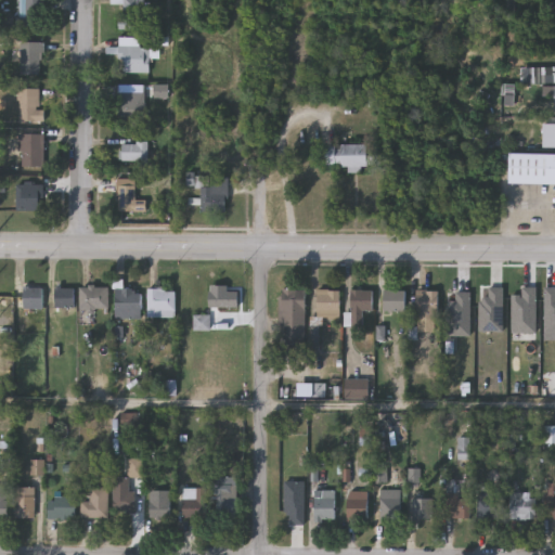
[(24,17),(24,0),(42,0),(42,28),(14,28),(14,17),(24,17)]
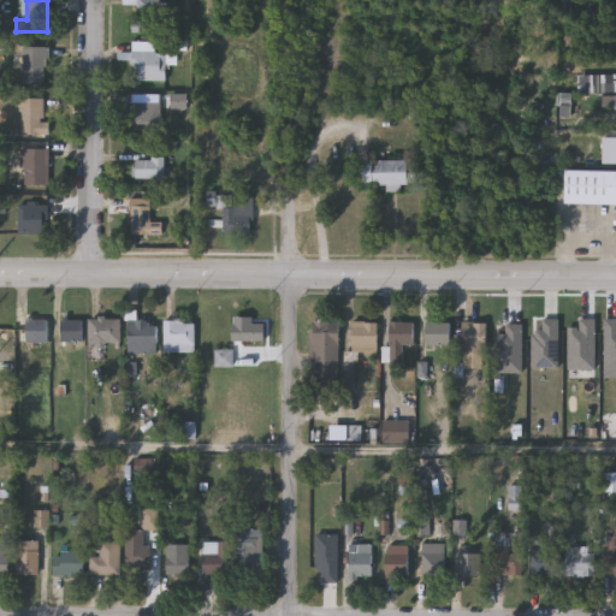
[(128,31),(128,17),(135,17),(135,4),(120,4),(120,0),(159,0),(159,31),(128,31)]
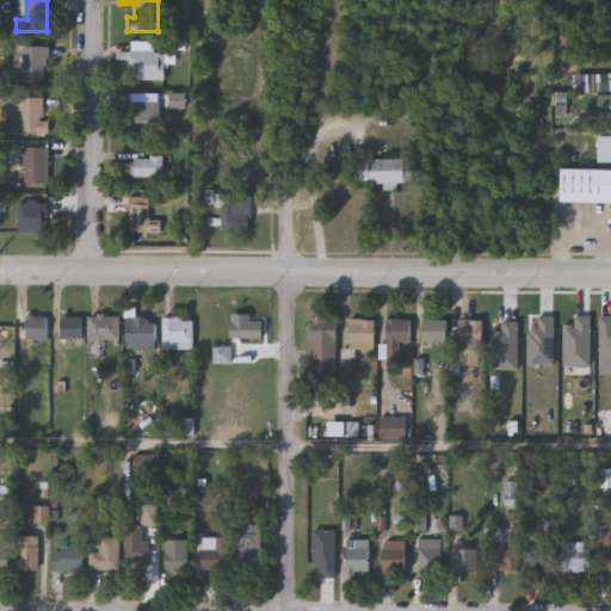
[(45,82),(20,82),(20,45),(45,45),(45,82)]
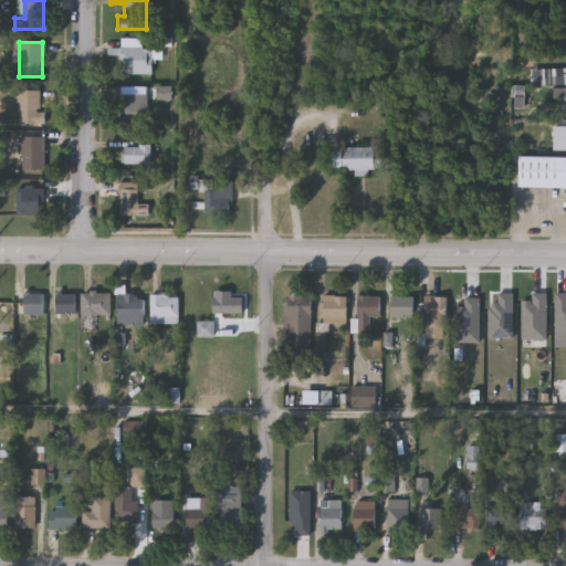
[(125,50),(158,50),(158,60),(149,60),(149,74),(124,73),(125,50)]
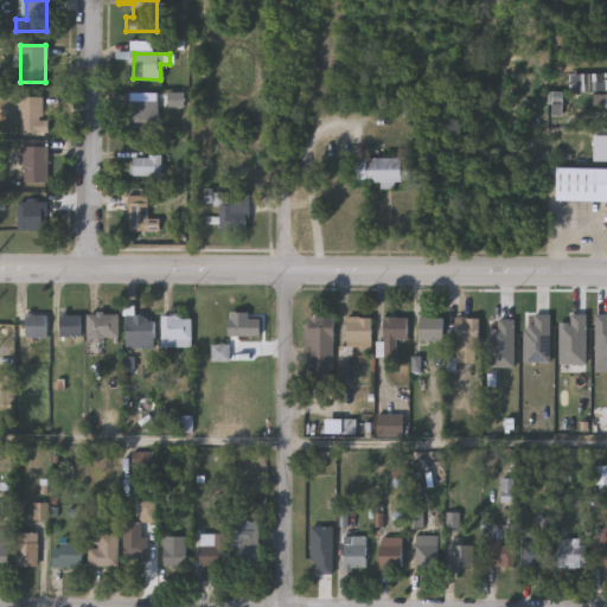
[(602,77),(602,91),(580,91),(580,77),(602,77)]
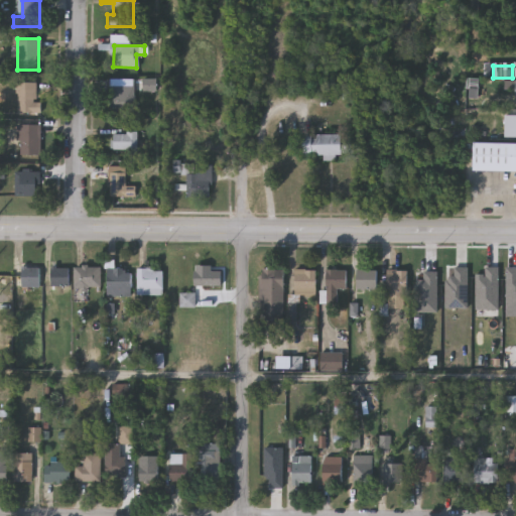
[(38,113),(16,113),(16,82),(38,82),(38,113)]
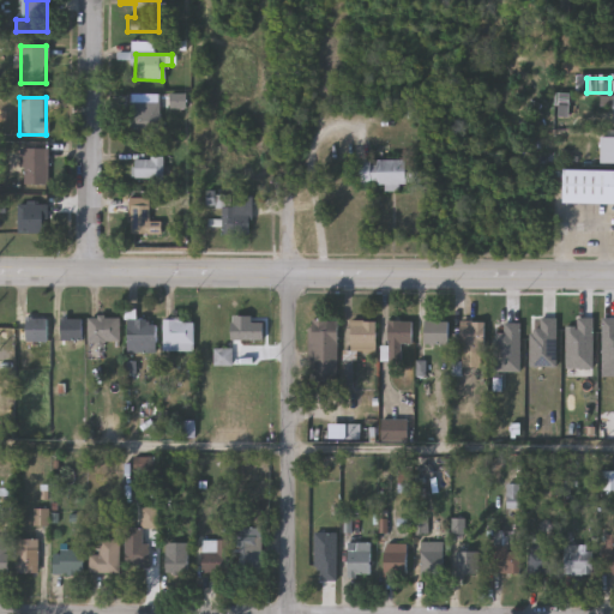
[(157,132),(128,132),(128,101),(157,101),(157,132)]
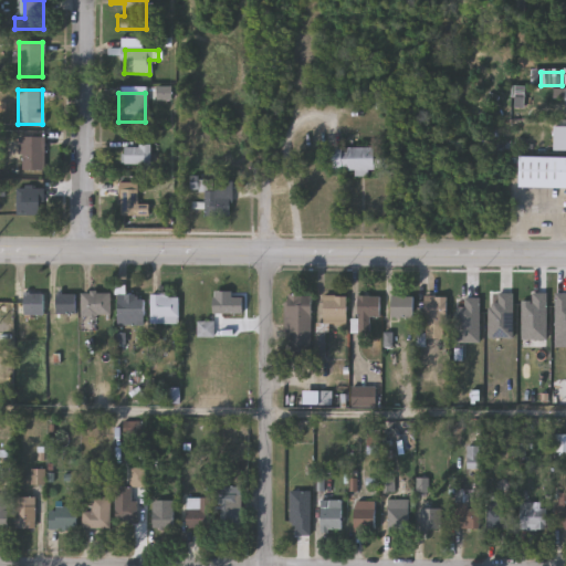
[(21,137),(43,137),(43,170),(21,170),(21,137)]
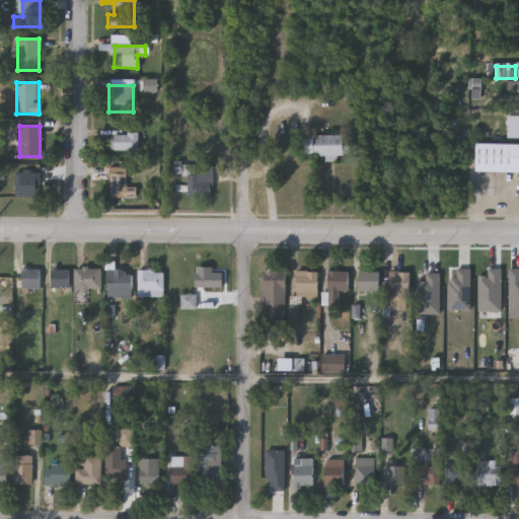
[(110,133),(136,133),(136,151),(110,151),(110,133)]
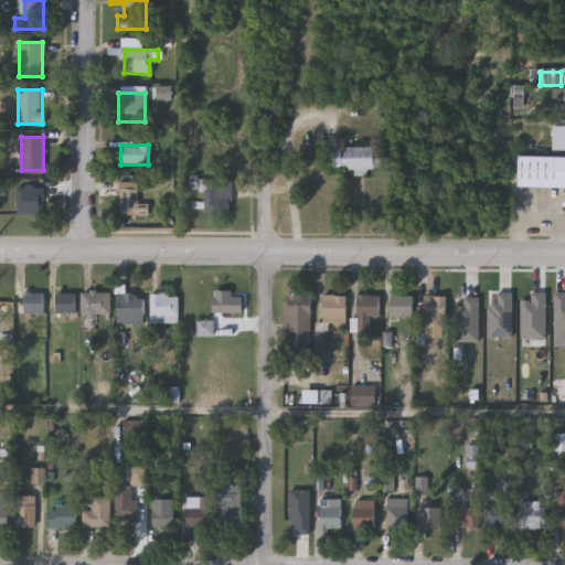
[(385,169),(331,171),(331,149),(385,147),(385,169)]
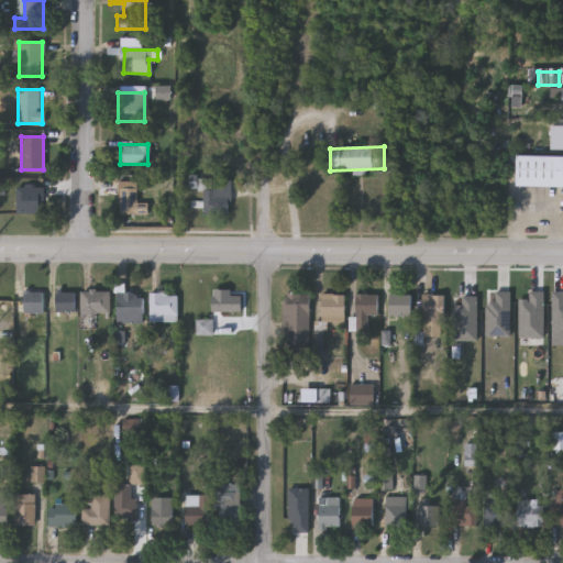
[(562,155),(562,187),(516,187),(516,155),(562,155)]
